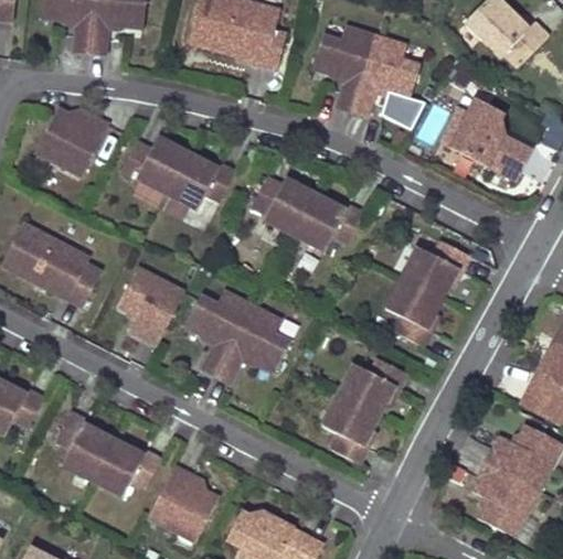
[(13,1),(0,0),(0,15),(12,17),(13,1)]
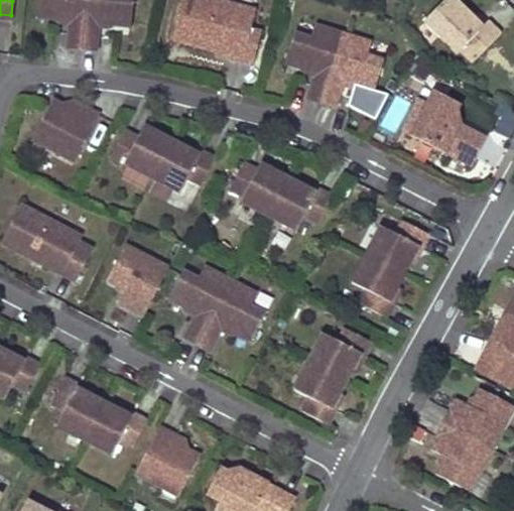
[(39,0),(38,11),(71,14),(68,41),(99,44),(102,18),(132,21),(134,0),(39,0)]
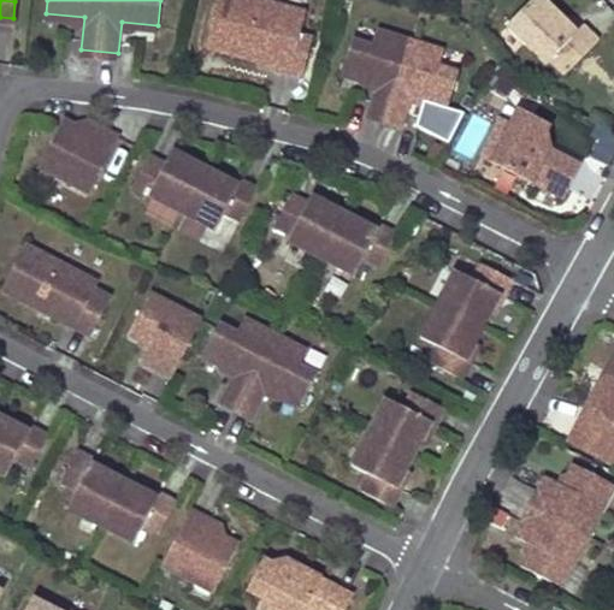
[(218,0),(206,39),(260,54),(275,59),(279,67),(302,75),(313,37),(300,34),(307,11),(285,5),(283,12),(263,6),(265,0),(218,0)]
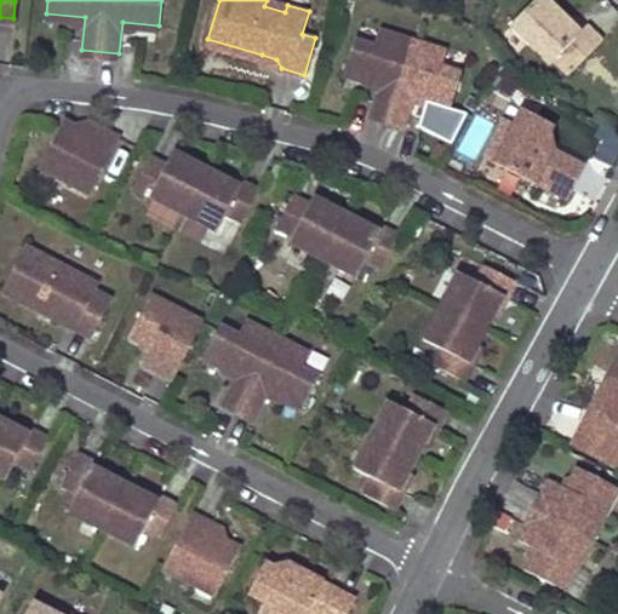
[(287,5),(270,0),(267,0),(264,6),(285,12),(287,5)]
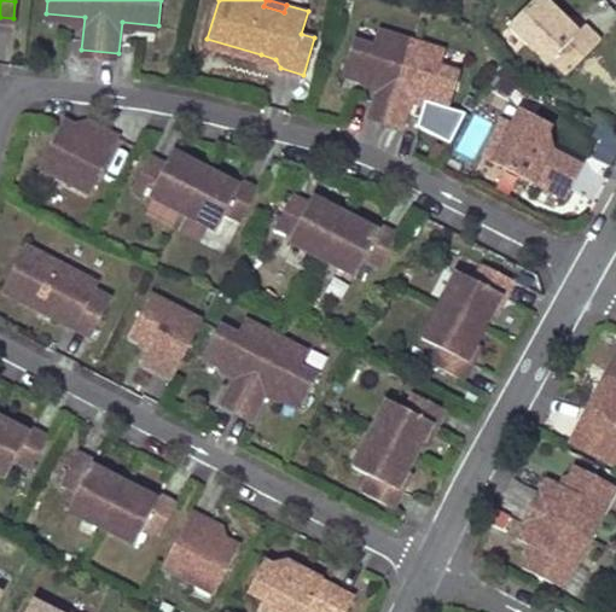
[(570,16),(553,0),(529,0),(510,22),(550,59),(553,56),(569,70),(602,36),(587,22),(582,27),(575,21),(570,27),(564,21),(570,16)]
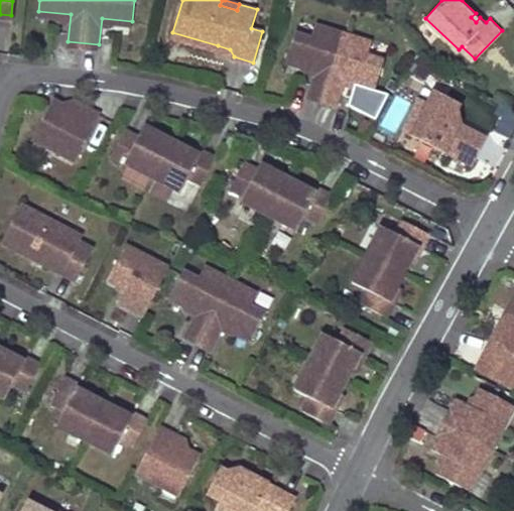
[(480,17),(476,13),(471,17),(476,22),(480,17)]
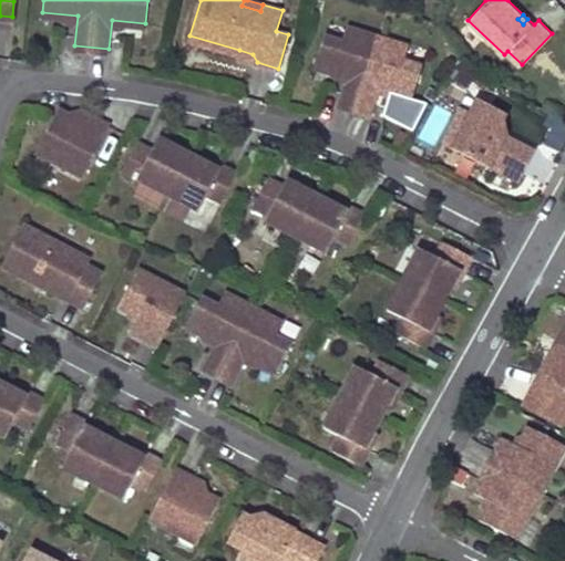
[(409,44),(348,26),(343,40),(326,34),(315,65),(347,76),(338,103),(370,114),(379,86),(411,97),(422,65),(404,59),(409,44)]
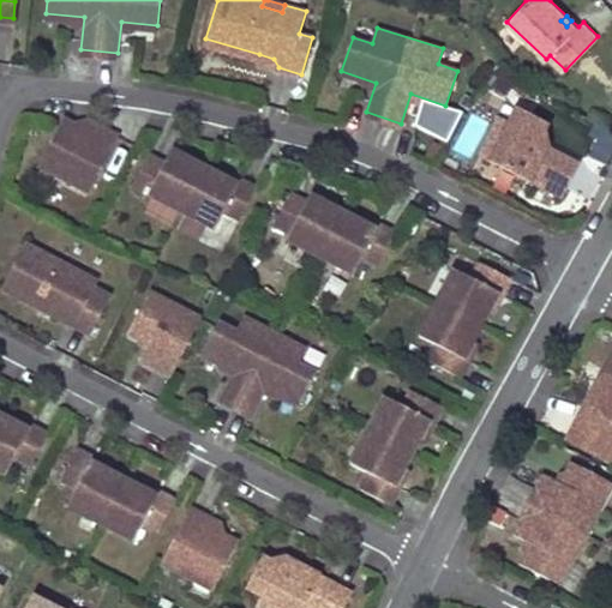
[(274,59),(259,54),(257,61),(279,67),(274,59)]
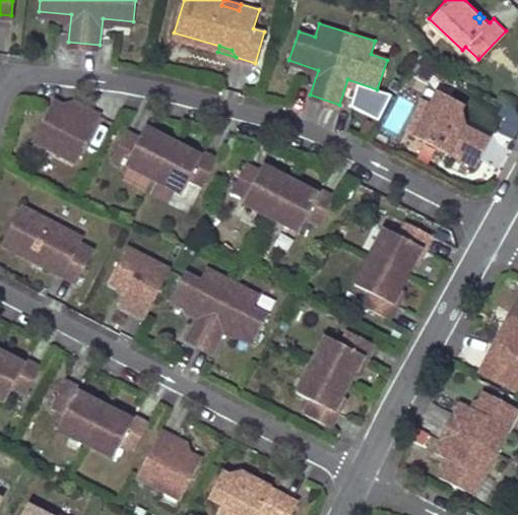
[(464,103),(437,88),(431,101),(424,115),(414,110),(404,130),(474,166),(489,136),(456,119),(464,103)]
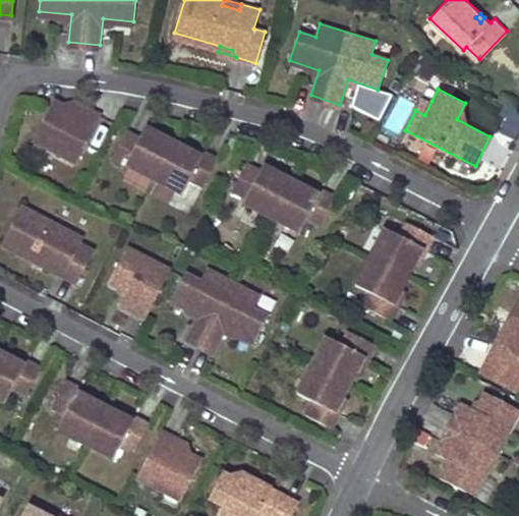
[(100,112),(85,104),(80,112),(61,102),(52,97),(31,135),(73,160),(100,112)]
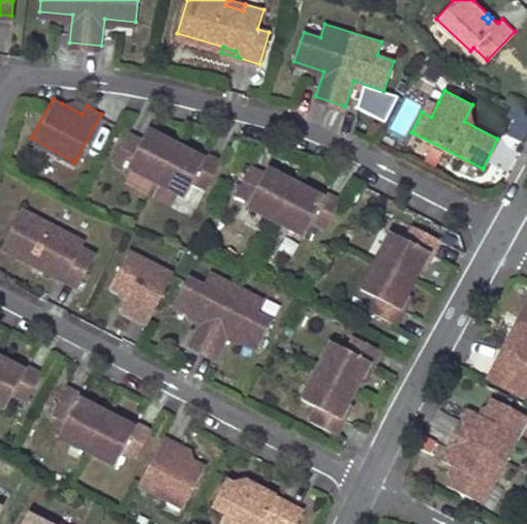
[(438,102),(429,98),(422,112),(431,117),(438,102)]
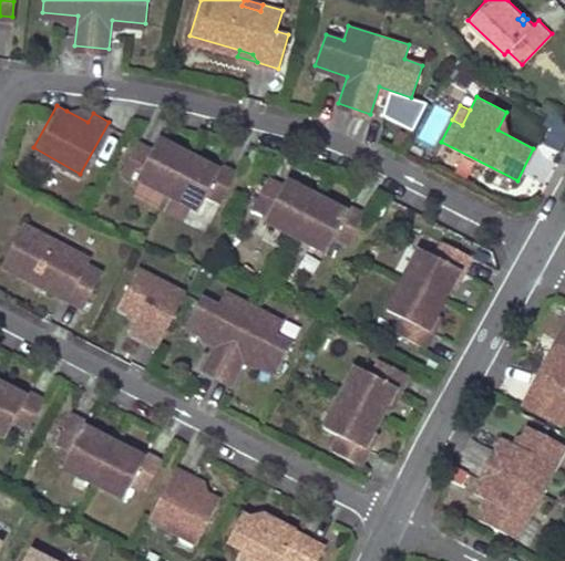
[(93,113),(83,107),(67,111),(88,122),(93,113)]
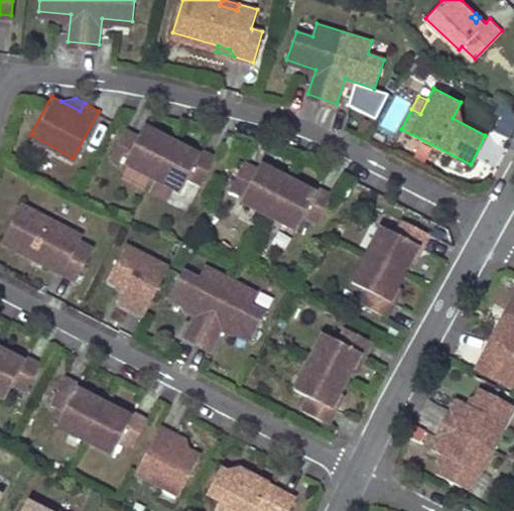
[(159,126),(146,118),(143,123),(157,130),(159,126)]
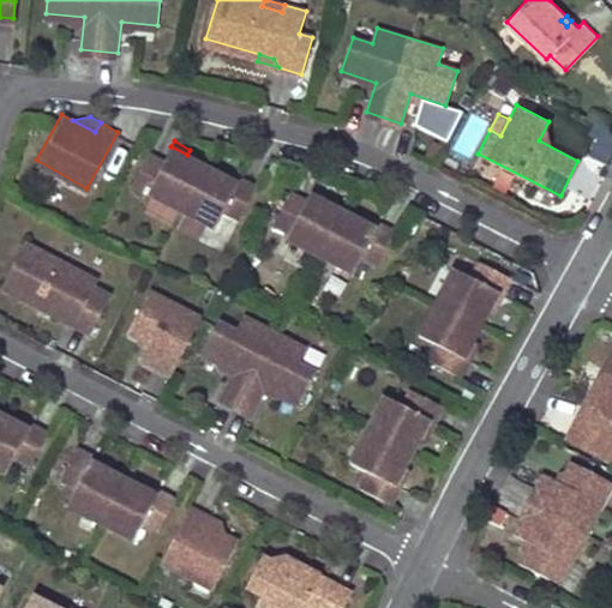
[(205,164),(187,155),(171,146),(163,160),(149,152),(131,185),(162,200),(167,193),(185,203),(203,169),(205,164)]
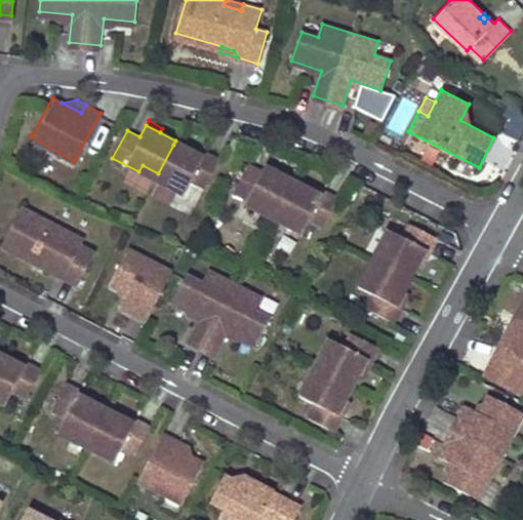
[(188,147),(175,141),(173,145),(186,151),(188,147)]
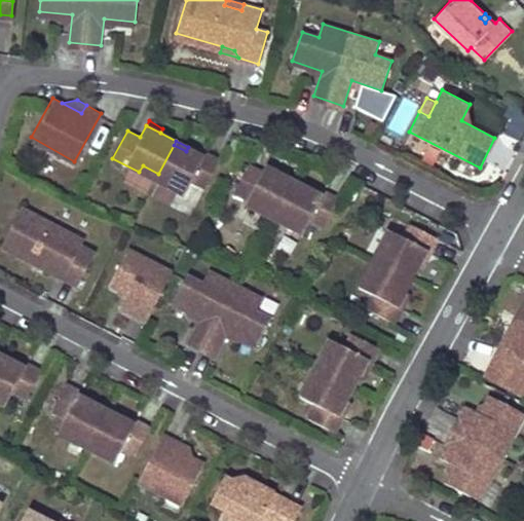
[(206,151),(192,144),(190,148),(203,155),(206,151)]
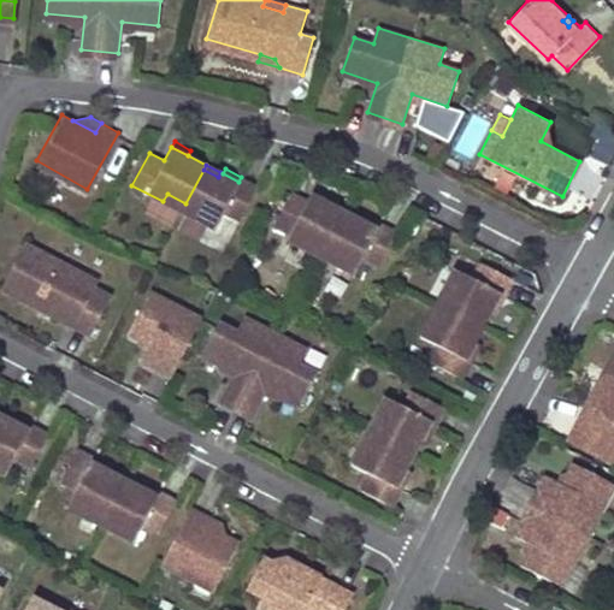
[(238,182),(223,173),(220,172),(218,177),(204,170),(186,203),(182,211),(216,229),(226,207),(242,217),(259,185),(241,177),(238,182)]
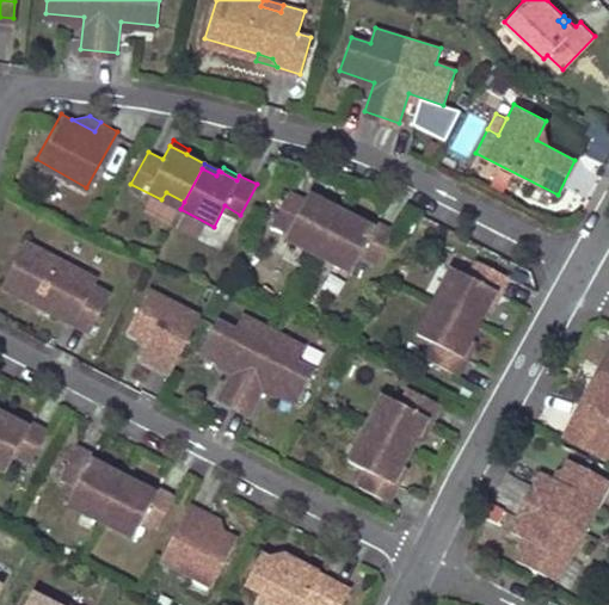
[(332,197),(312,187),(309,192),(330,202),(332,197)]
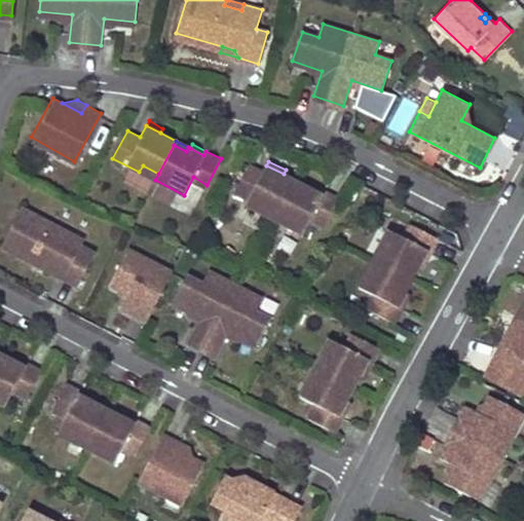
[(294,180),(284,174),(266,165),(263,172),(250,164),(239,184),(251,189),(242,205),(259,213),(262,206),(276,214),(292,185),(294,180)]
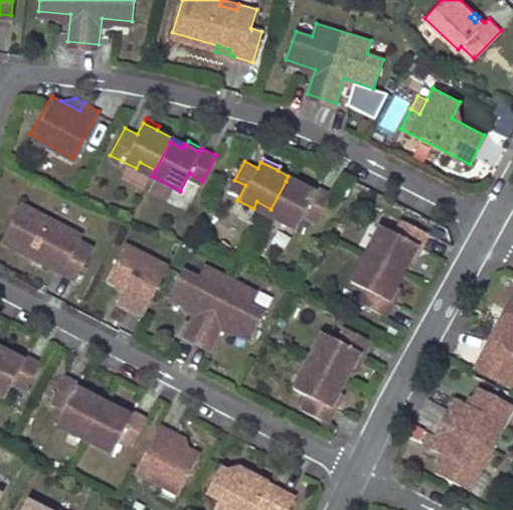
[(155,170),(140,162),(136,168),(152,176),(155,170)]
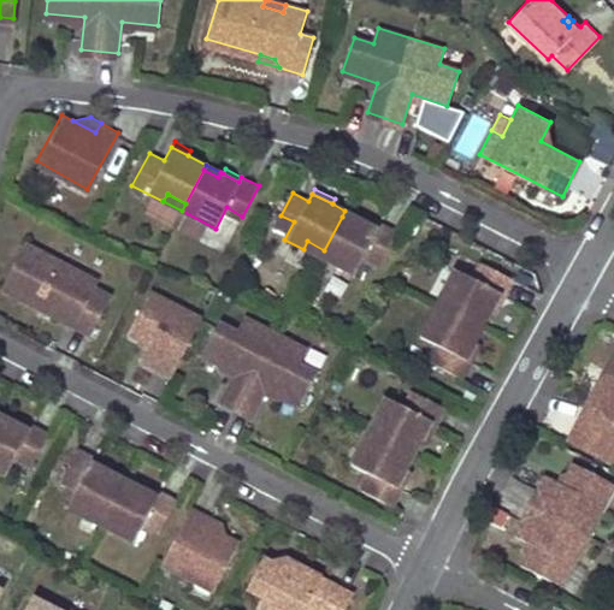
[(358,217),(344,211),(342,217),(355,223),(358,217)]
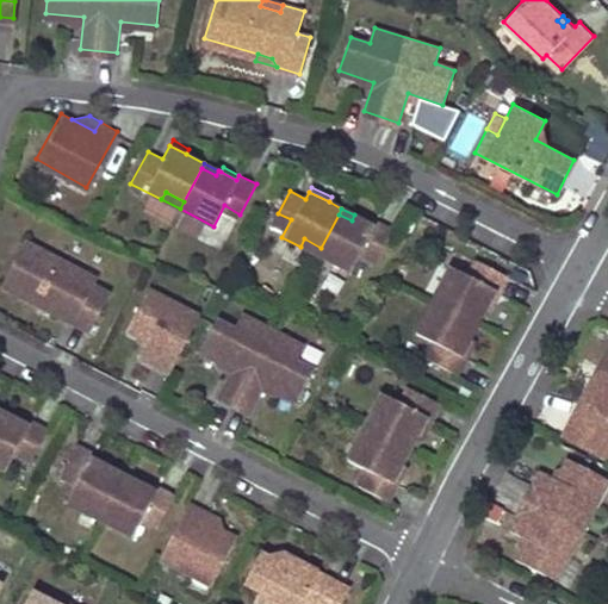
[(376,219),(359,211),(355,216),(373,224),(376,219)]
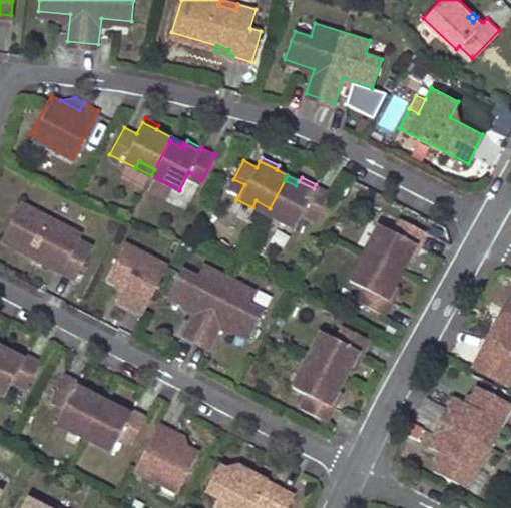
[(314,188),(299,181),(298,180),(296,185),(285,180),(270,208),(267,214),(294,228),(302,212),(316,219),(330,191),(316,184),(314,188)]
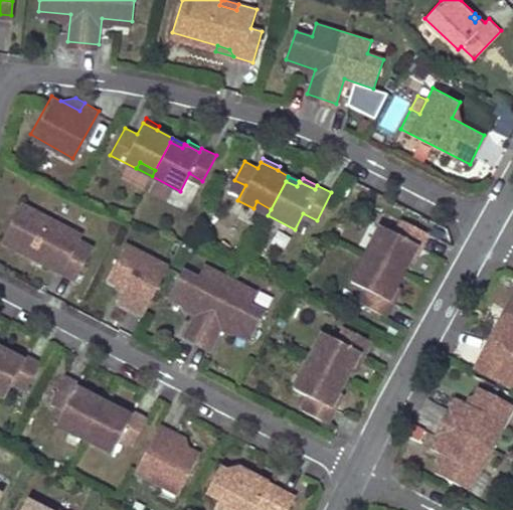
[(79,238),(47,221),(50,215),(21,200),(1,238),(51,265),(53,261),(77,274),(93,244),(79,238)]
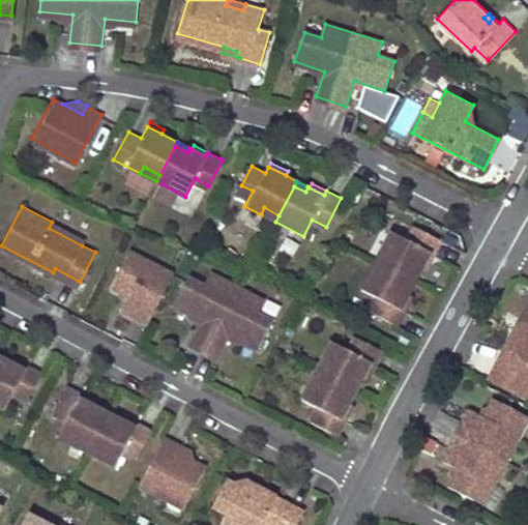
[(279,215),(264,207),(261,214),(275,222),(279,215)]
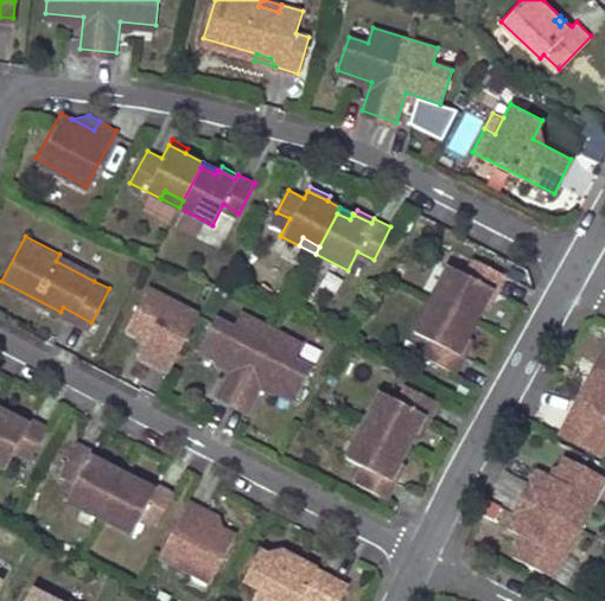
[(97,274),(59,254),(56,261),(94,281),(97,274)]
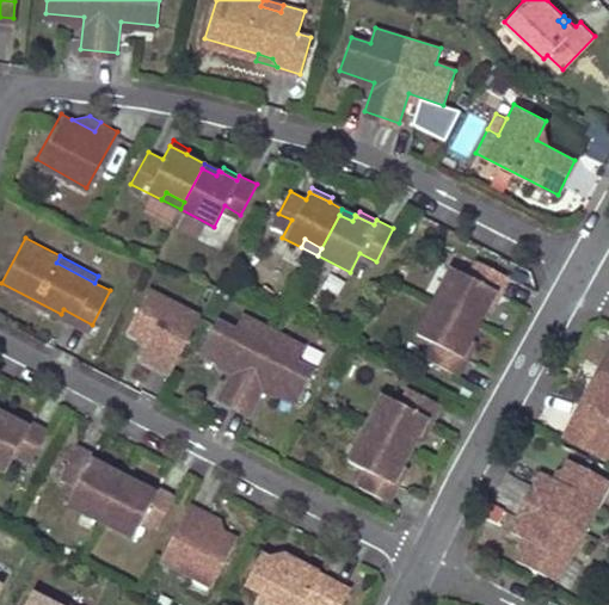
[(509,273),(478,258),(471,273),(451,264),(443,281),(449,284),(441,300),(474,316),(479,319),(485,307),(494,289),(500,291),(509,273)]
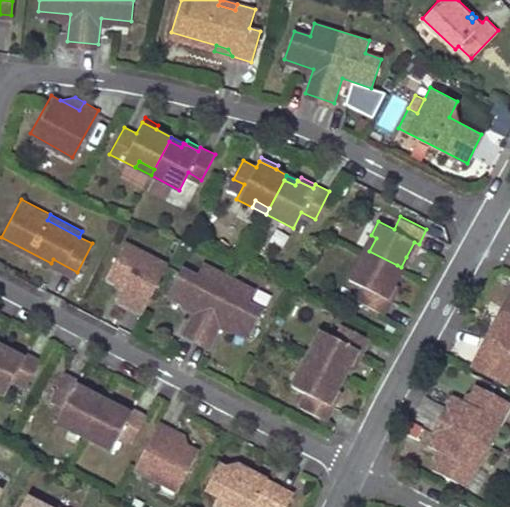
[(376,238),(371,235),(364,249),(369,251),(376,238)]
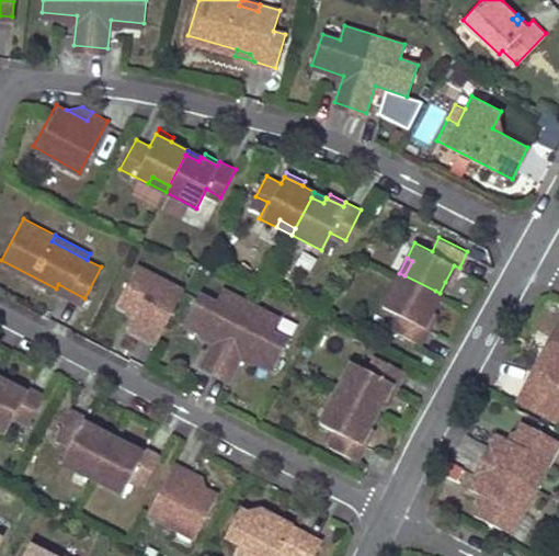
[(184,290),(136,264),(116,303),(123,306),(137,314),(134,319),(130,327),(157,340),(184,290)]
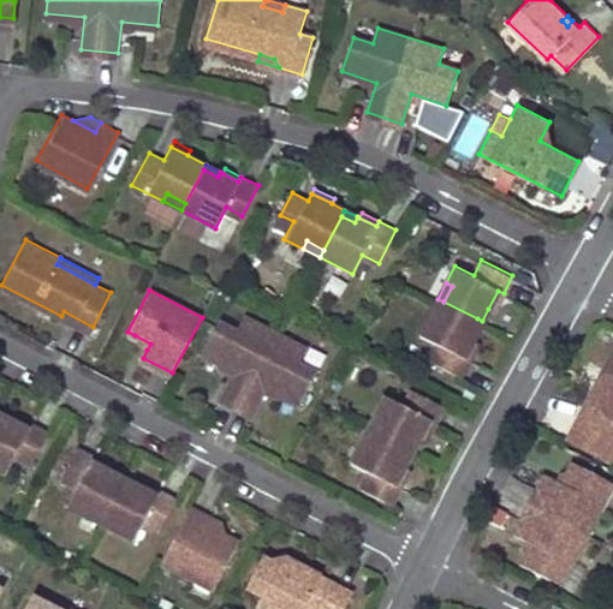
[(494,311),(504,293),(498,291),(488,309),(494,311)]
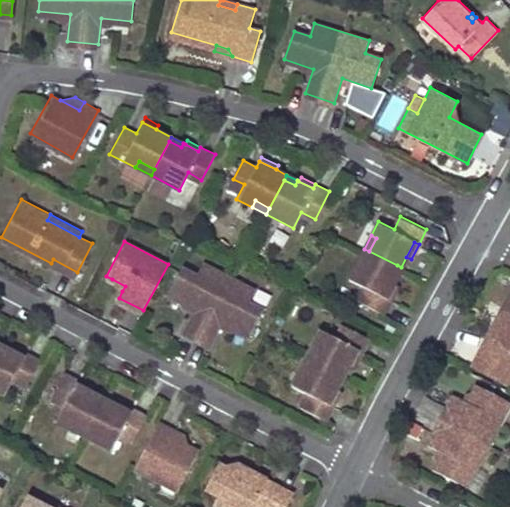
[(397,265),(369,251),(364,249),(350,276),(365,284),(358,297),(384,310),(390,298),(386,296),(393,283),(394,280),(390,278),(397,265)]
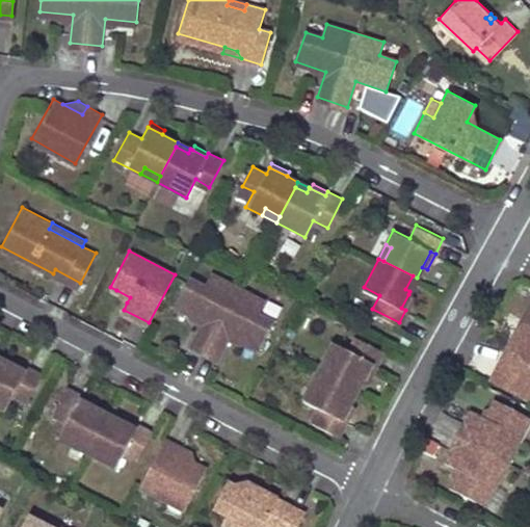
[(80,283),(55,269),(53,273),(79,286),(80,283)]
